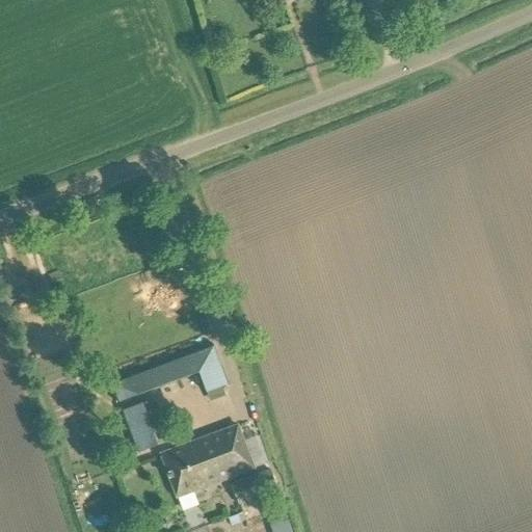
[(229,387),(213,346),(111,386),(117,404),(198,373),(207,395),(229,387)]
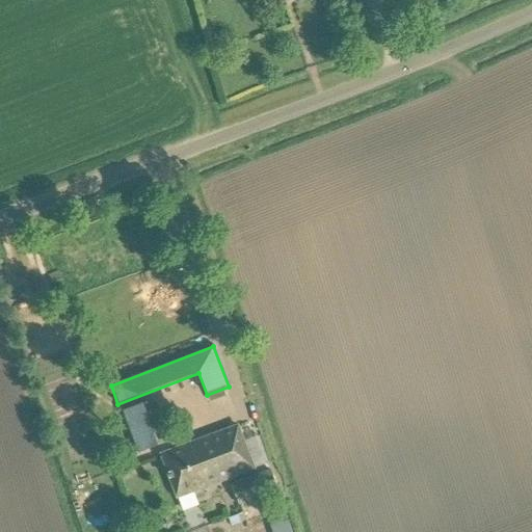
[(160,446),(144,403),(122,411),(137,454),(160,446)]
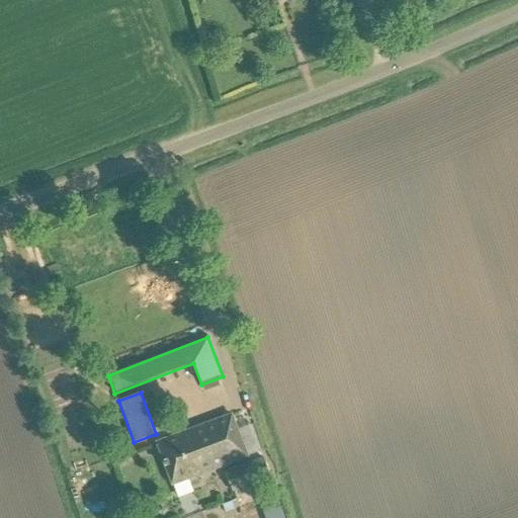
[(232,415),(157,442),(172,485),(188,479),(191,487),(200,483),(197,476),(247,457),(232,415)]
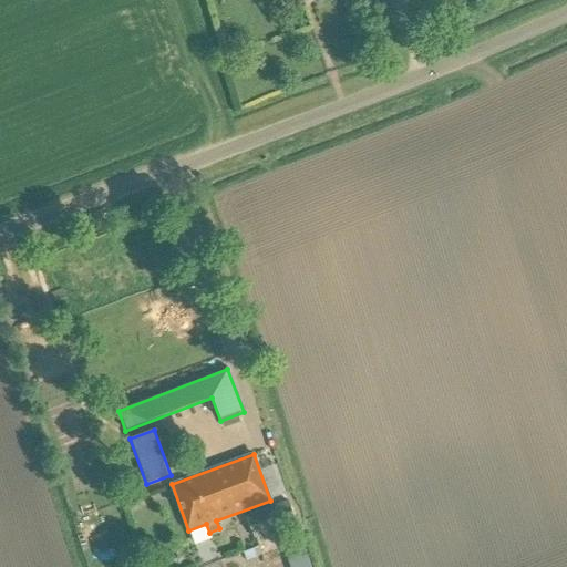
[(255,538),(296,523),(288,502),(247,516),(255,538)]
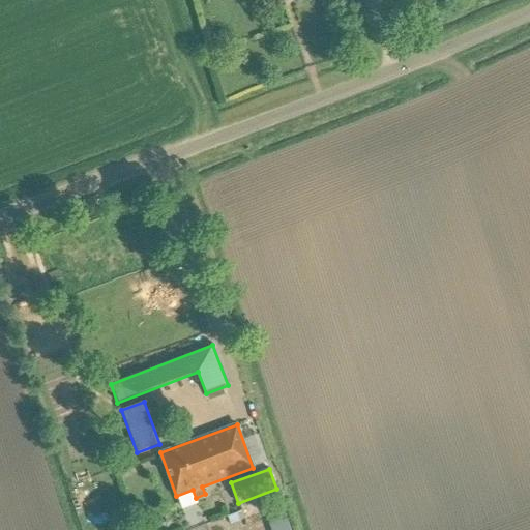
[(290,529),(283,507),(265,513),(270,529),(290,529)]
